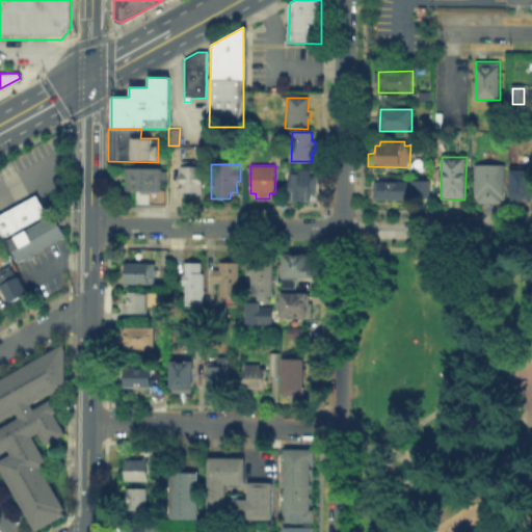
[(474,165),(473,203),(505,203),(505,166),(474,165)]
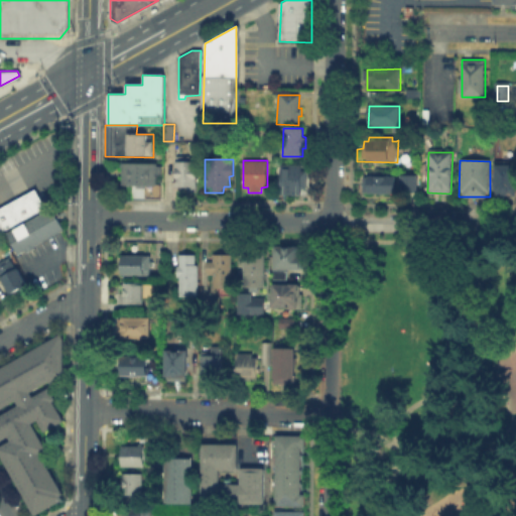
[(174,163),(173,188),(197,188),(197,162),(174,163)]
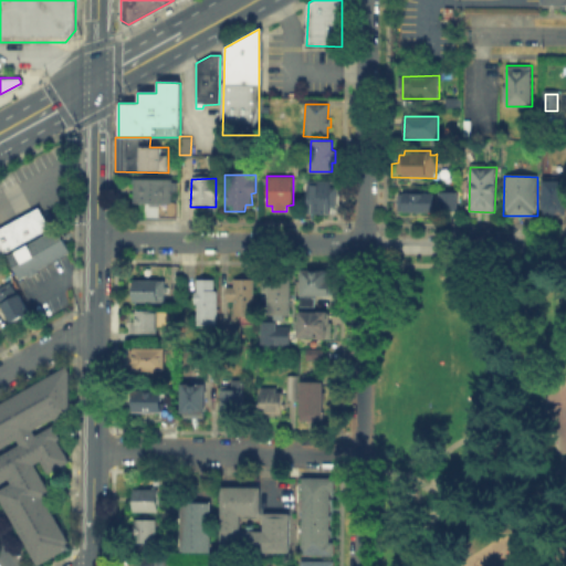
[(133,180),(132,205),(171,203),(173,191),(177,191),(177,181),(173,182),(173,179),(133,180)]
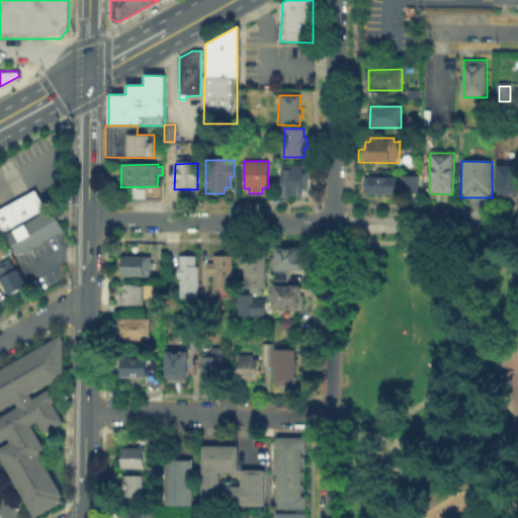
[(303,165),(282,165),(283,196),(301,195),(303,186),(307,186),(307,174),(303,175),(303,165)]
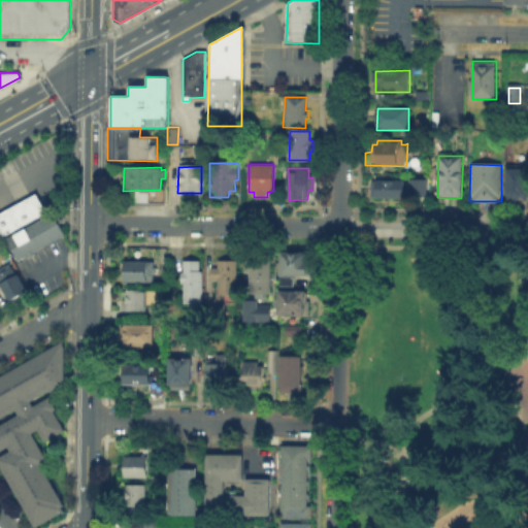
[(527,198),(509,198),(509,169),(527,169),(527,198)]
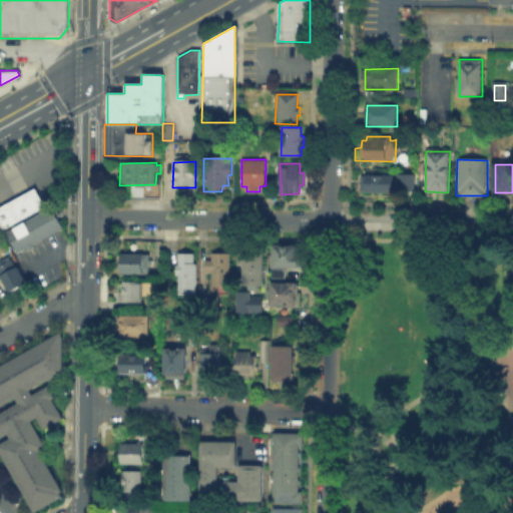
[(405,186),(405,174),(419,174),(419,186),(405,186)]
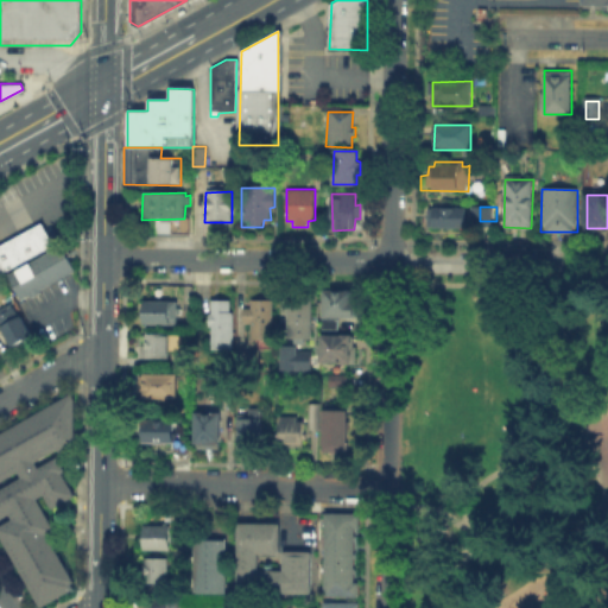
[(428,209),(426,227),(466,228),(468,210),(428,209)]
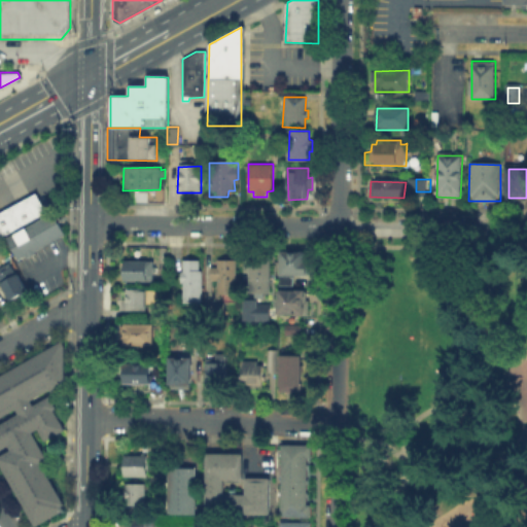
[(0,237),(0,211),(35,191),(47,213),(0,237)]
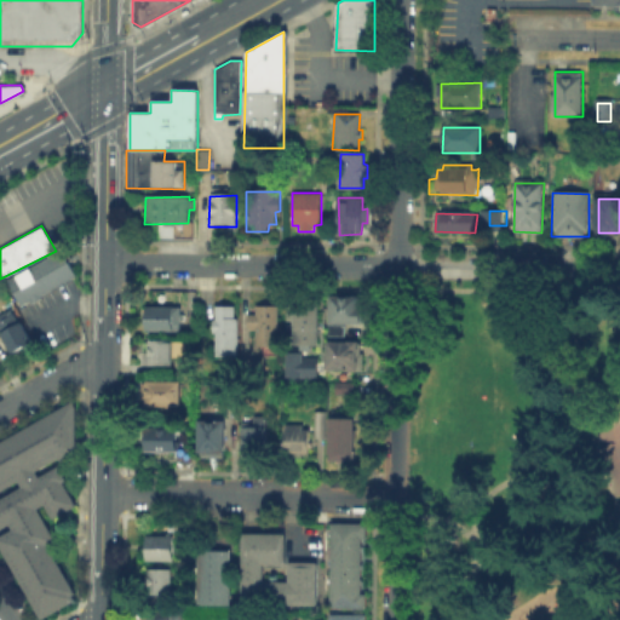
[(6,282),(18,306),(75,277),(62,248),(6,282)]
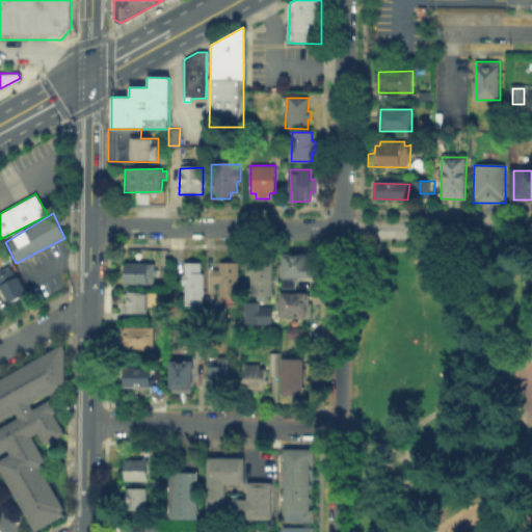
[(282,251),(282,277),(309,276),(309,253),(282,251)]
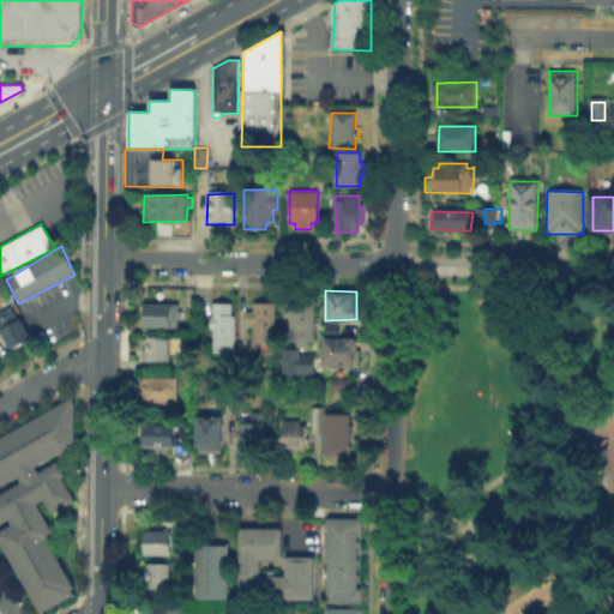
[(143,305),(143,329),(179,329),(179,320),(184,320),(182,304),(143,305)]
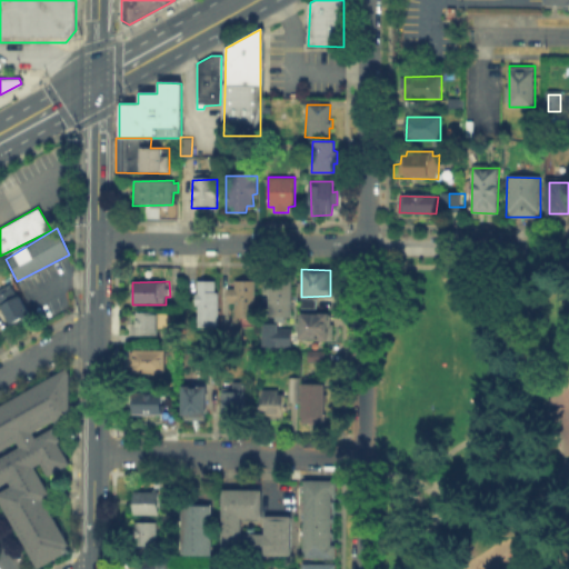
[(230,299),(230,283),(258,283),(257,318),(235,318),(236,299),(230,299)]
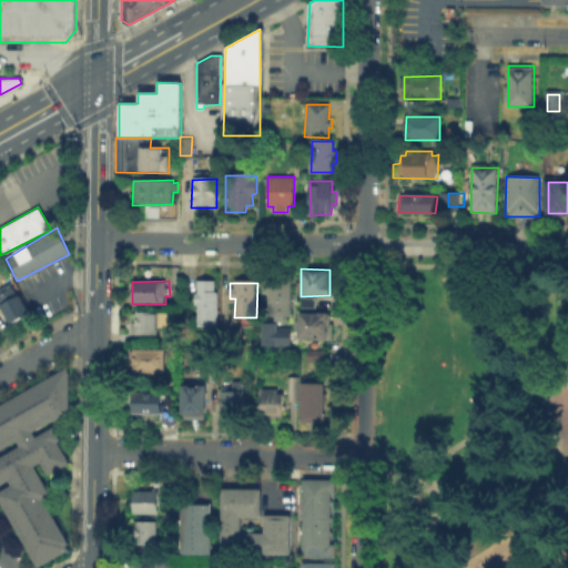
[(221,284),(220,327),(200,327),(200,284),(221,284)]
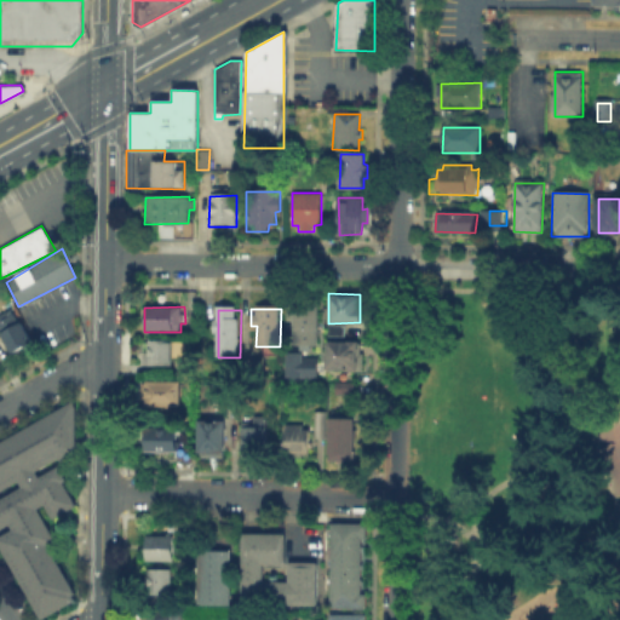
[(298,346),(298,310),(320,310),(320,346),(298,346)]
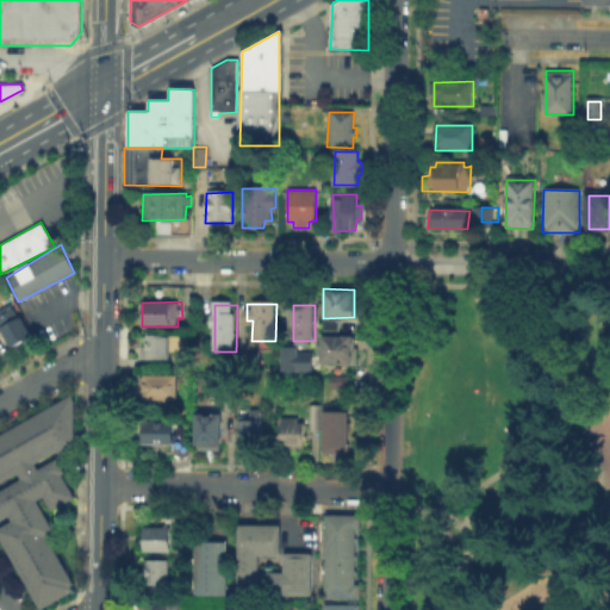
[(0,322),(14,349),(22,346),(24,348),(31,343),(29,338),(31,337),(19,316),(17,312),(14,312),(14,310),(11,311),(10,306),(0,311),(0,322)]
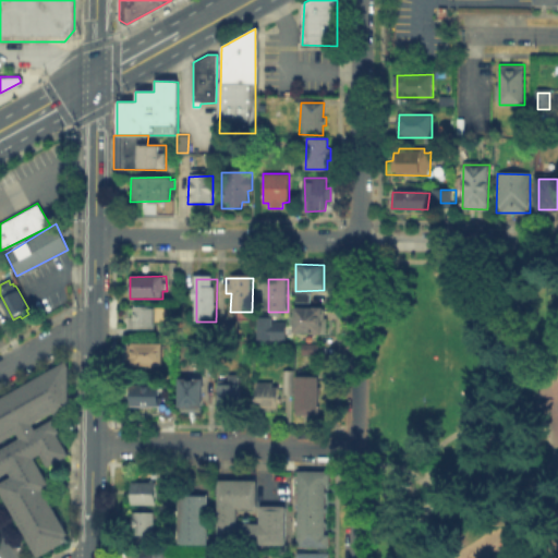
[(133,305),(154,306),(155,328),(129,329),(129,317),(132,317),(133,305)]
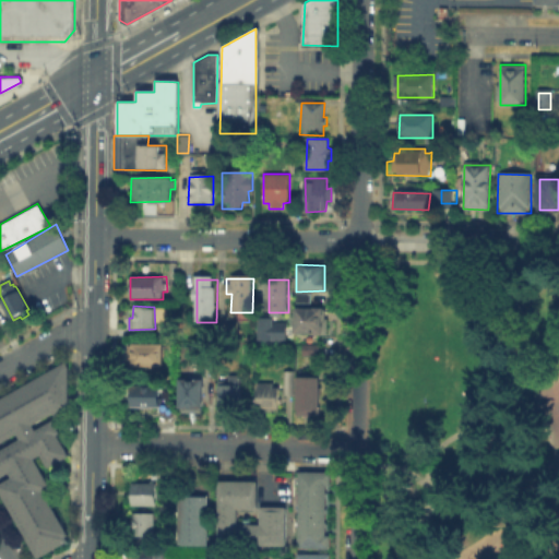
[(295,307),(294,334),(326,333),(326,316),(322,316),(322,306),(295,307)]
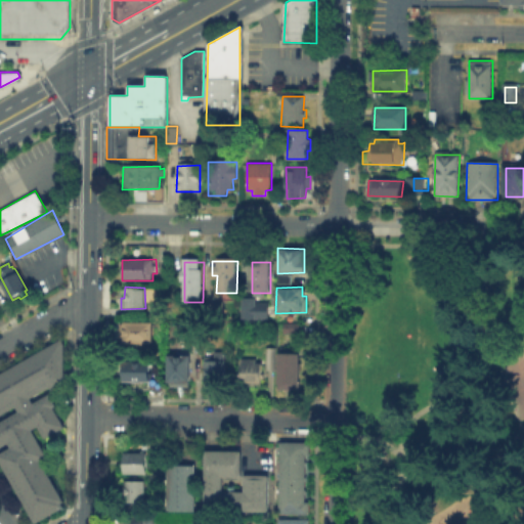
[(243,298),(257,298),(257,302),(270,302),(270,318),(243,318),(243,298)]
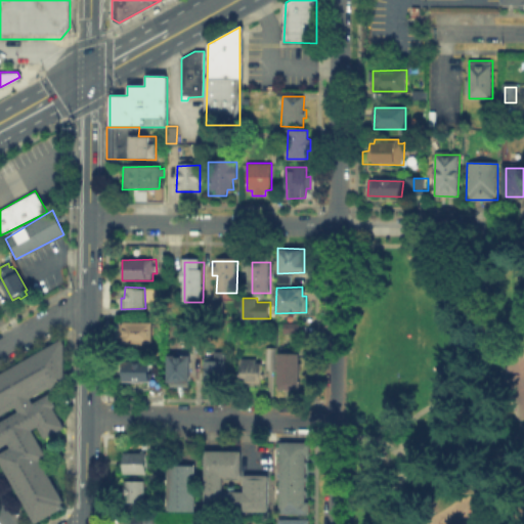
[(219,306),(219,315),(207,315),(207,306),(219,306)]
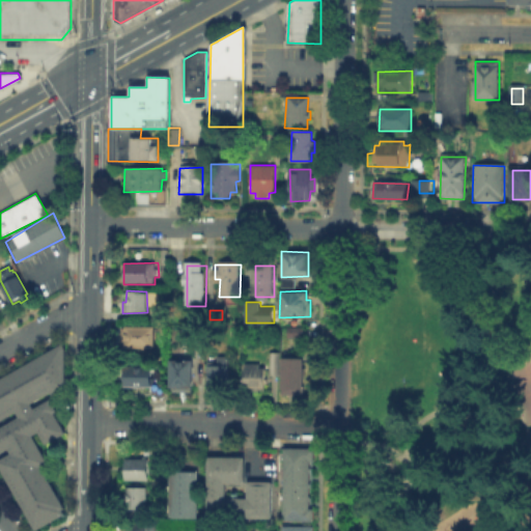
[(122,325),(122,348),(154,348),(154,325),(122,325)]
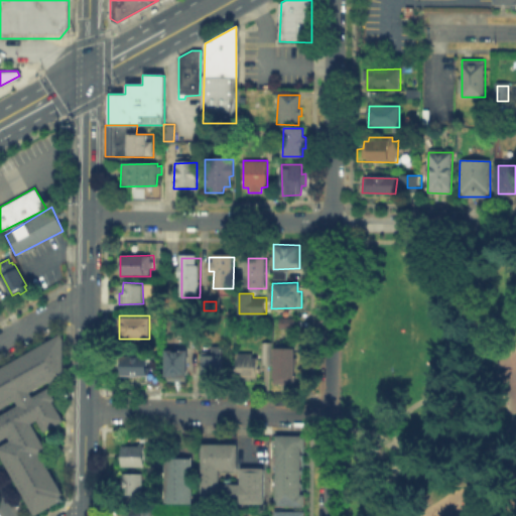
[(277,328),(295,328),(296,316),(278,316),(277,328)]
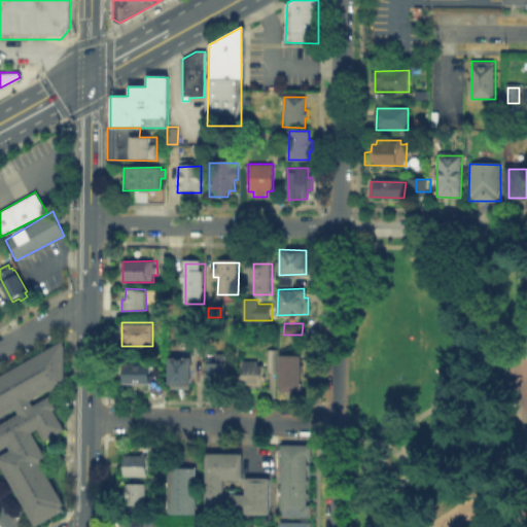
[(185,327),(194,327),(194,343),(185,343),(185,327)]
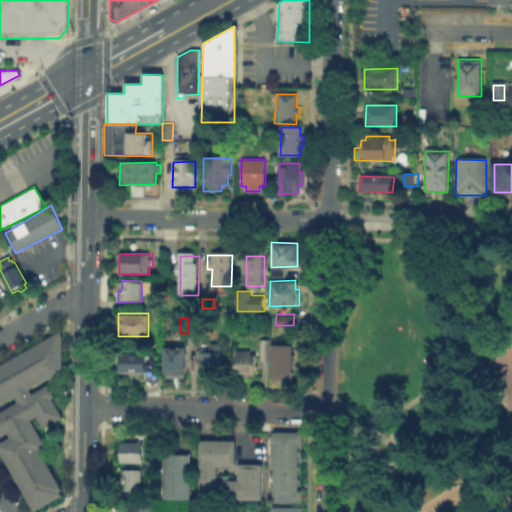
[(0,364),(63,329),(63,371),(30,387),(36,394),(48,385),(61,415),(44,427),(35,414),(30,419),(44,443),(39,447),(62,492),(34,510),(0,449),(0,442),(8,439),(5,430),(0,432),(0,364)]
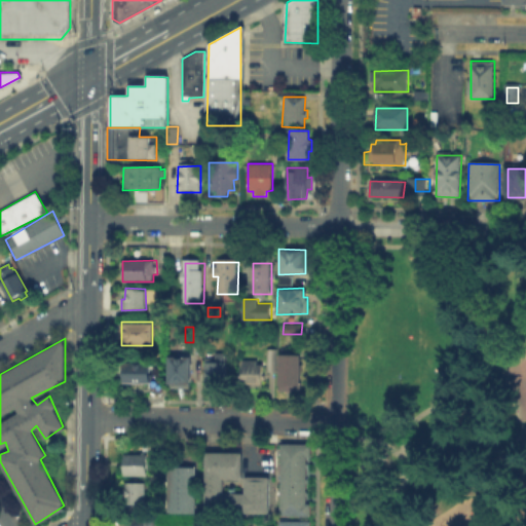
[(267,372),(275,371),(276,349),(267,349),(267,372)]
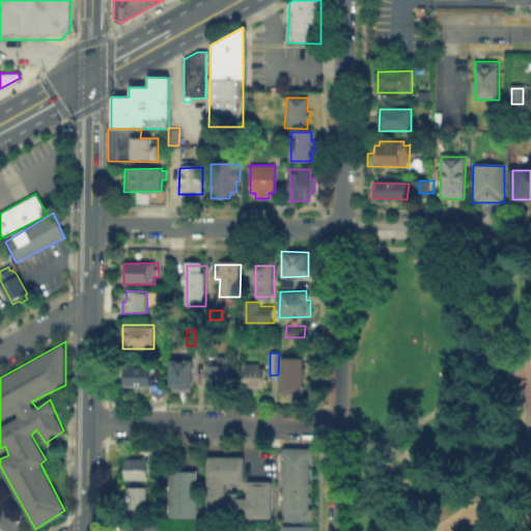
[(169,359),(193,359),(193,387),(168,386),(169,359)]
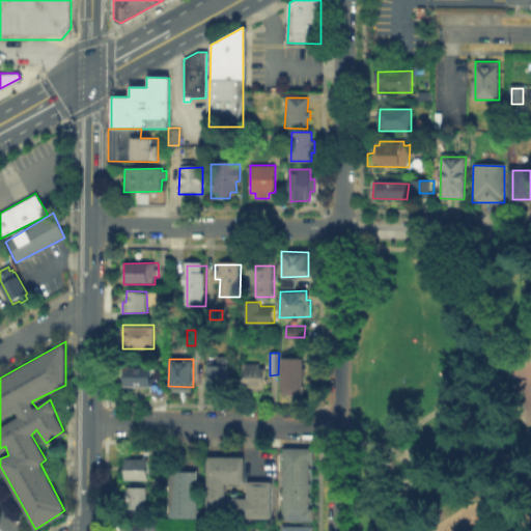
[(282,359),(282,395),(304,395),(304,359),(282,359)]
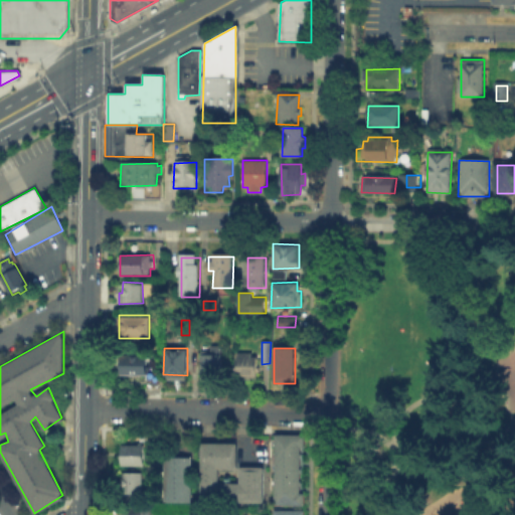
[(219,349),(219,376),(204,376),(204,349),(219,349)]
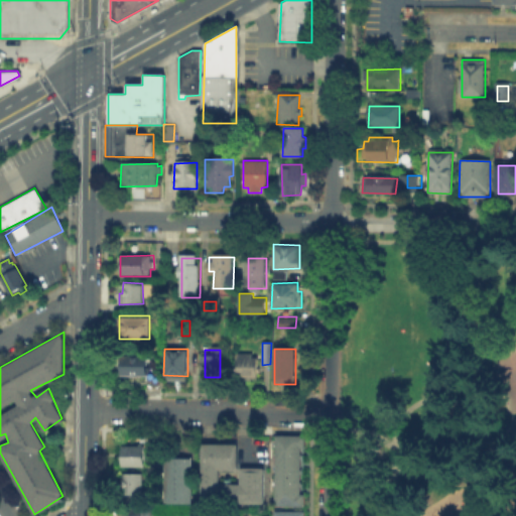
[(238,352),(252,352),(252,357),(257,357),(257,377),(249,377),(249,379),(244,380),(244,375),(238,376),(238,352)]
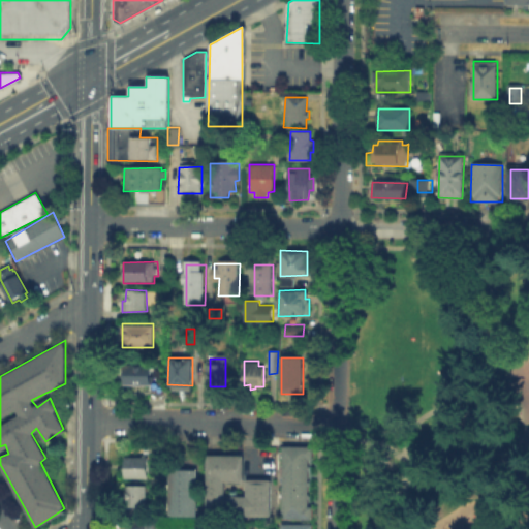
[(118,363),(117,385),(151,386),(151,364),(118,363)]
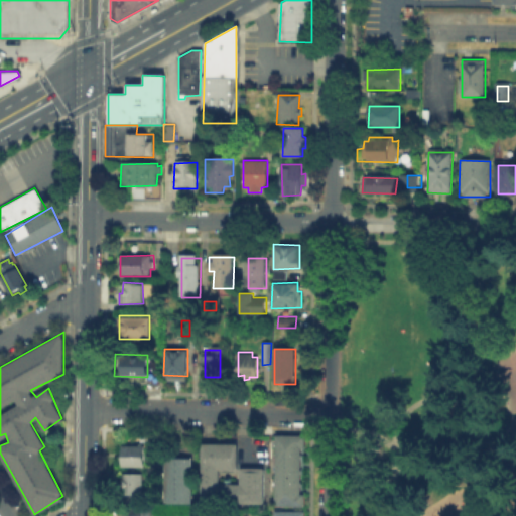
[(305,434),(305,447),(302,447),(301,454),(303,454),(303,459),(300,459),(300,470),(302,470),(302,476),(300,476),(300,482),(303,482),(302,488),(300,488),(300,494),(305,494),(305,507),(275,507),(275,434),(305,434)]
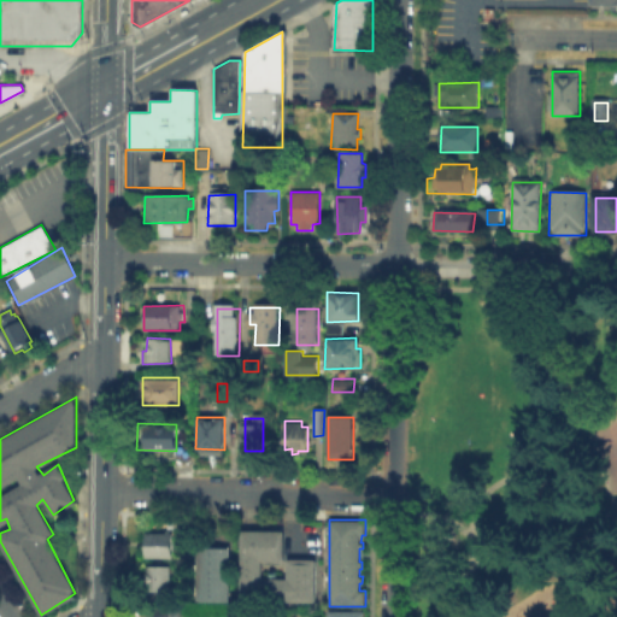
[(282,560),(260,560),(260,575),(287,576),(287,559),(316,558),(313,601),(240,603),(241,529),(283,530),(282,560)]
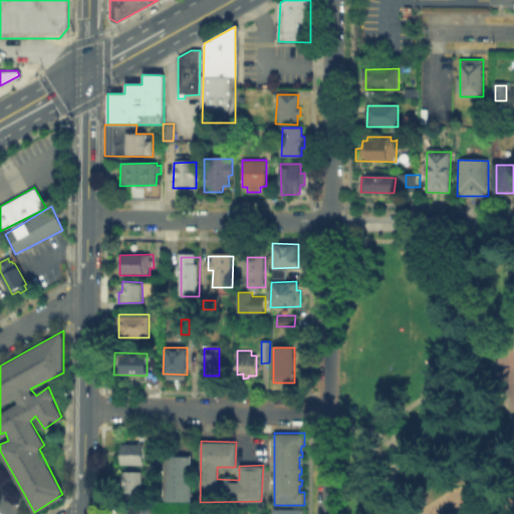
[(120,443),(143,444),(143,465),(120,464),(120,443)]
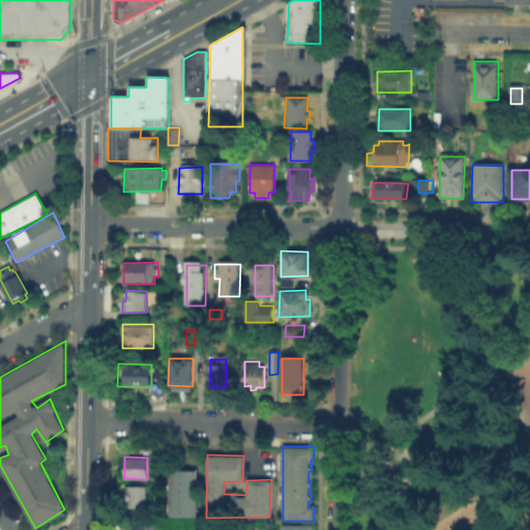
[(168,469),(168,517),(198,518),(199,469),(168,469)]
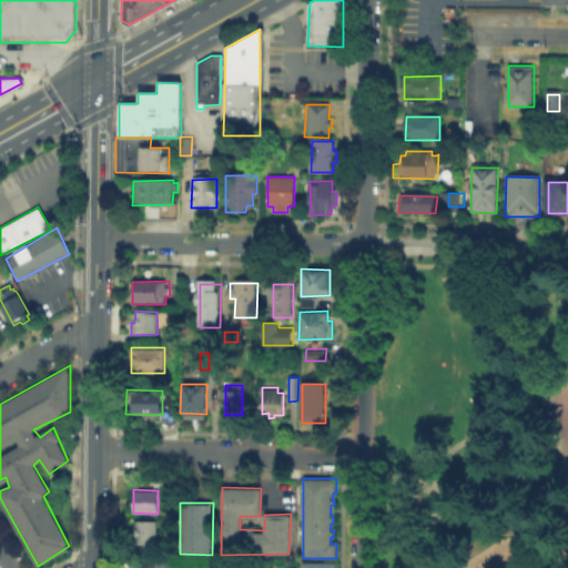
[(142,523),(131,521),(131,545),(154,545),(155,523),(142,523)]
